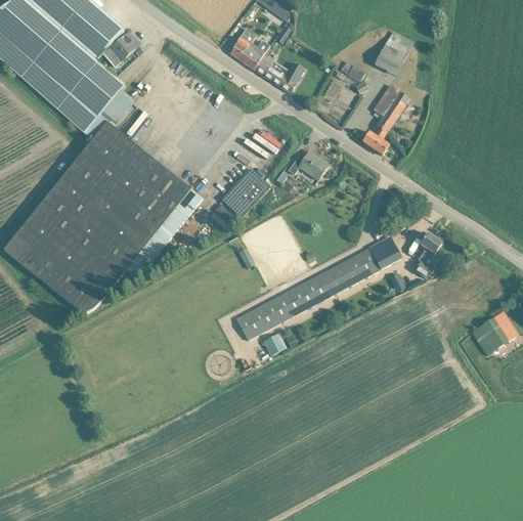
[(125,30),(90,0),(12,0),(0,8),(0,58),(84,133),(99,115),(124,84),(95,59),(125,30)]
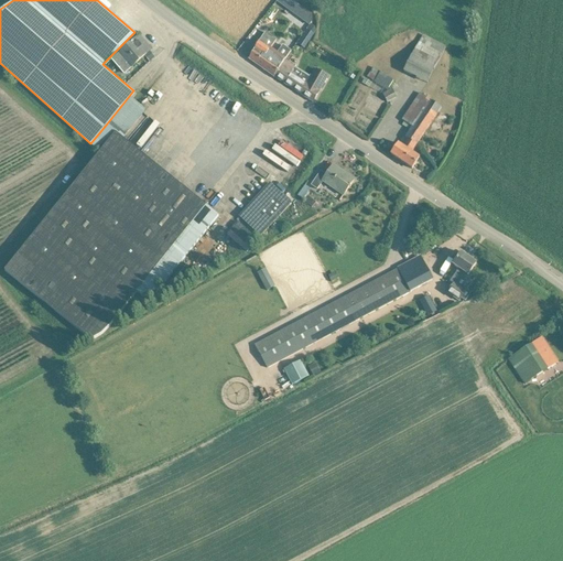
[(296,3),(292,10),(307,22),(310,20),(311,19),(311,18),(311,13),(310,12),(307,11),(296,3)]
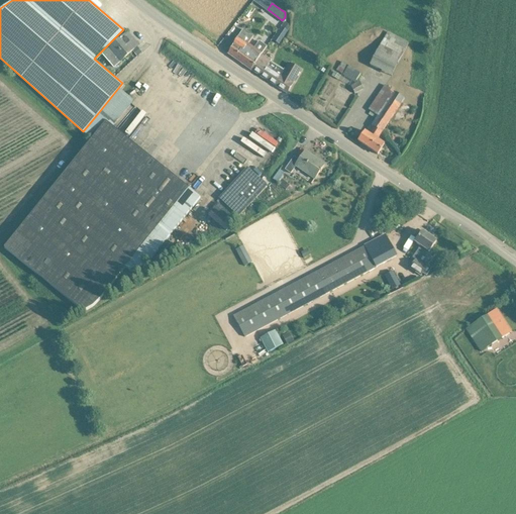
[(244,28),(241,33),(251,39),(254,34),(244,28)]
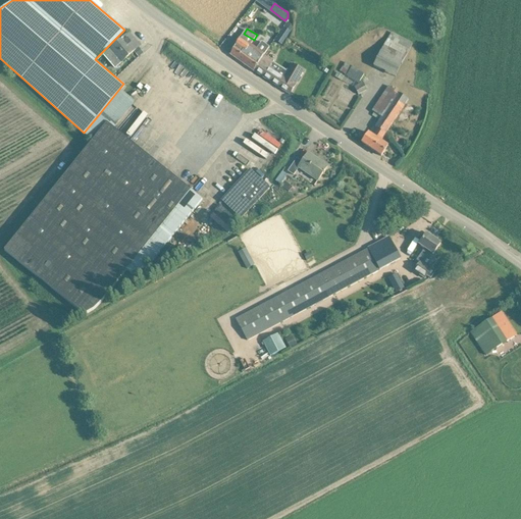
[(126,33),(119,40),(103,53),(114,65),(133,50),(136,47),(137,46),(138,45),(126,33)]
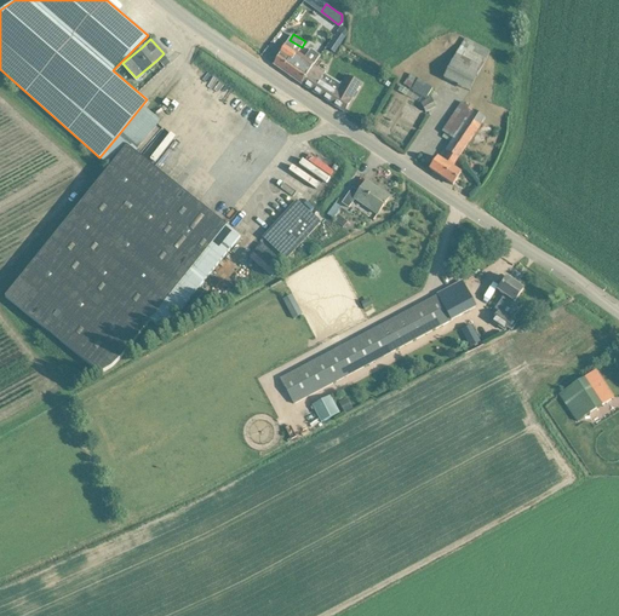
[(284,44),(273,62),(281,68),(288,57),(291,59),(294,52),(288,47),(290,45),(286,41),(284,45),(284,44)]
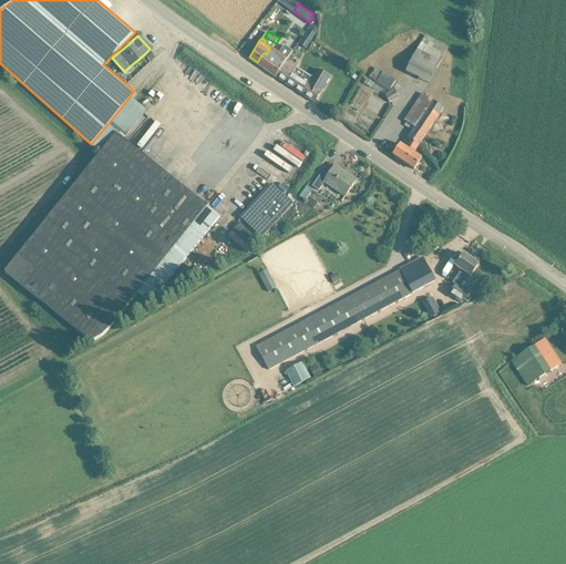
[(264,52),(257,62),(267,68),(276,74),(280,64),(285,58),(286,57),(291,49),(284,43),(277,51),(270,47),(269,48),(266,54),(264,52)]
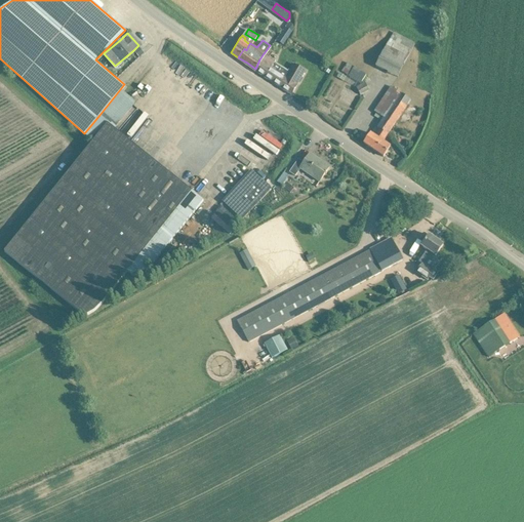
[(136,47),(133,50),(137,54),(142,50),(137,46),(136,47)]
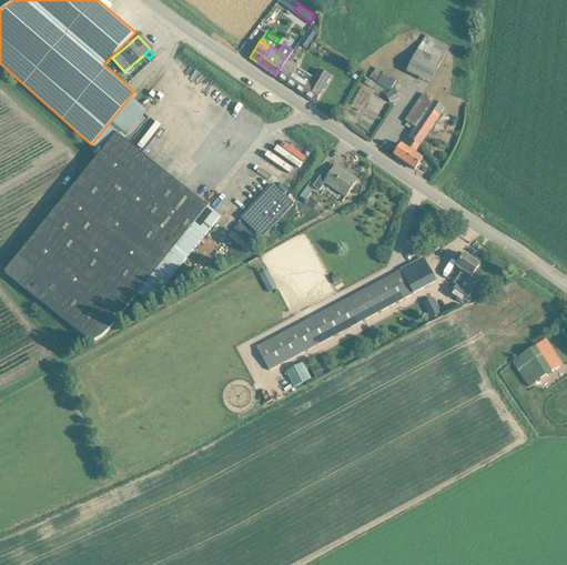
[(281,64),(276,74),(304,93),(314,100),(330,74),(317,68),(313,76),(309,82),(292,72),(296,66),(296,64),(286,58),(285,58),(281,64)]
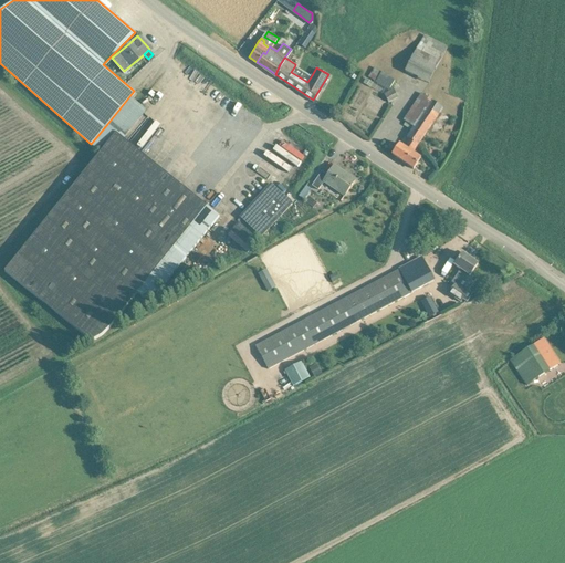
[(390,83),(393,79),(374,65),(367,74),(374,80),(387,87),(390,83)]
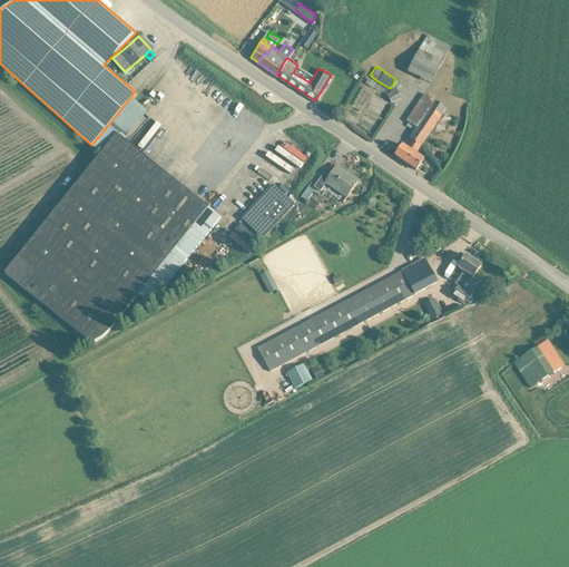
[(155,95),(167,80),(163,76),(149,90),(155,95)]
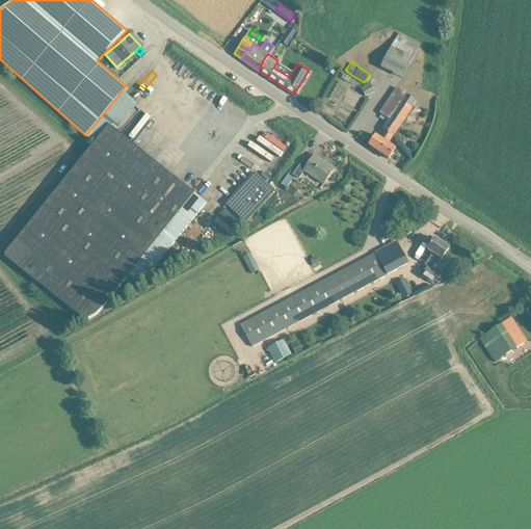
[(369,81),(360,86),(364,95),(373,88),(369,81)]
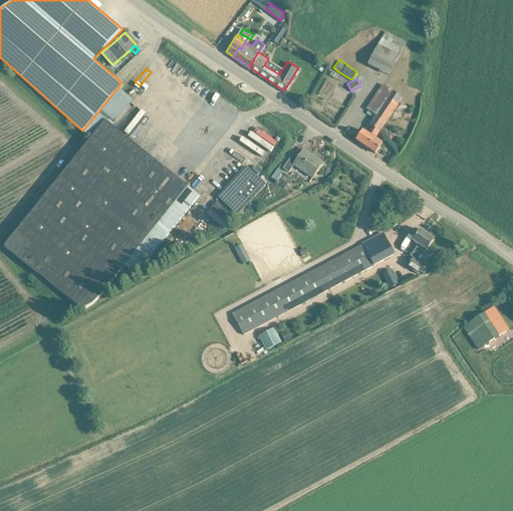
[(378,130),(402,95),(381,83),(365,107),(367,108),(374,113),(373,116),(368,123),(370,124),(366,132),(361,129),(355,139),(374,152),(381,142),(373,137),(378,130)]
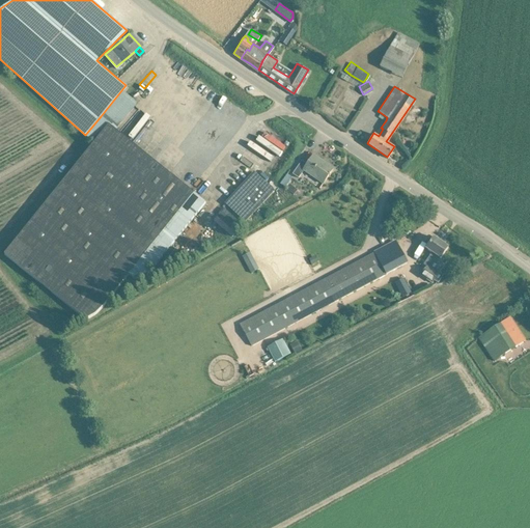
[(143,93),(124,115),(133,122),(152,102),(143,93)]
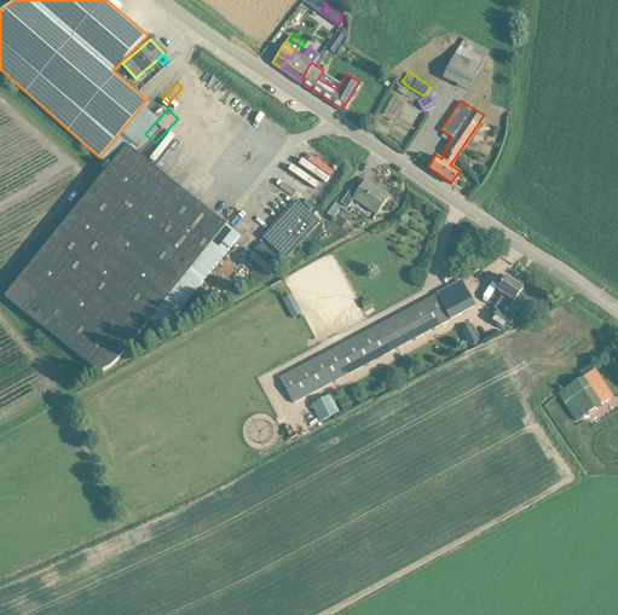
[(238,233),(126,143),(4,295),(99,371),(111,364),(149,318),(154,323),(178,308),(238,233)]
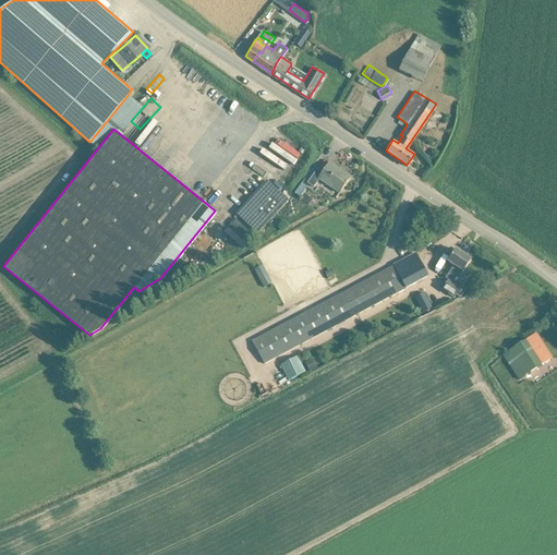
[(269,132),(264,141),(271,145),(277,136),(269,132)]
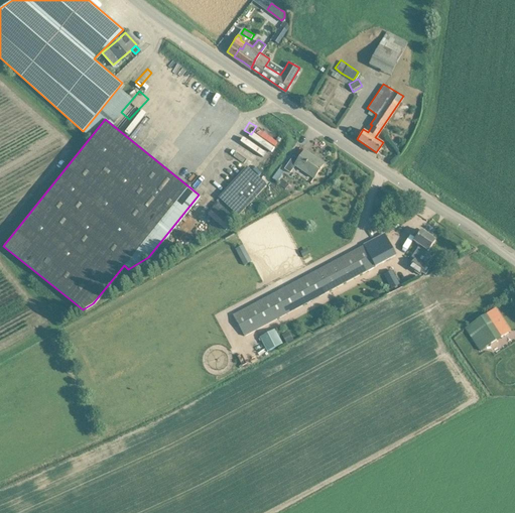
[(176,155),(180,158),(198,138),(194,134),(176,155)]
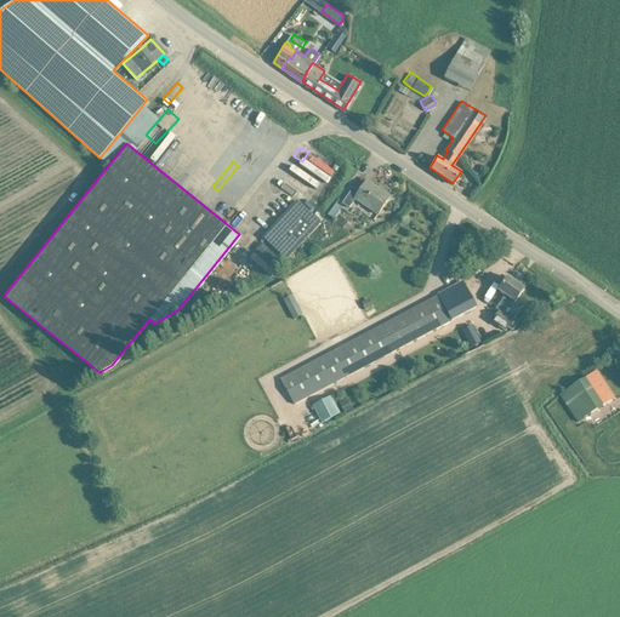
[(375,186),(365,180),(358,189),(352,186),(341,201),(348,206),(354,196),(376,212),(388,195),(388,194),(387,196),(374,187),(375,186)]
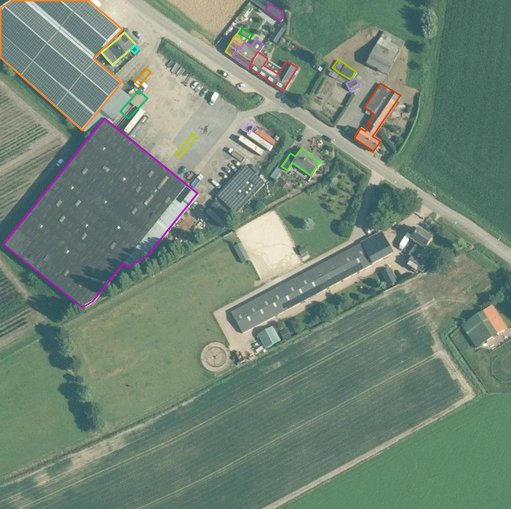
[(244,164),(216,194),(236,212),(263,182),(244,164)]
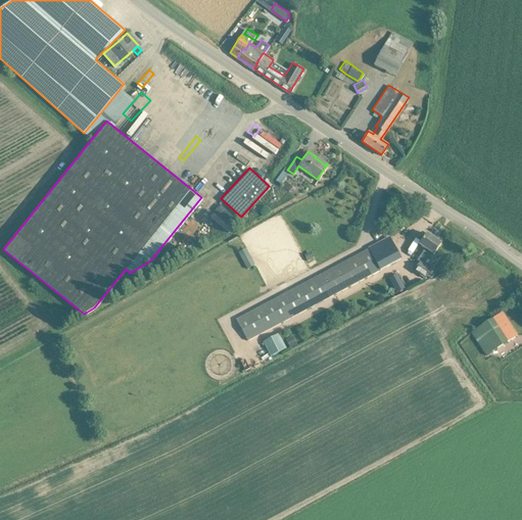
[(282,170),(275,179),(288,190),(291,186),(282,178),(286,173),(282,170)]
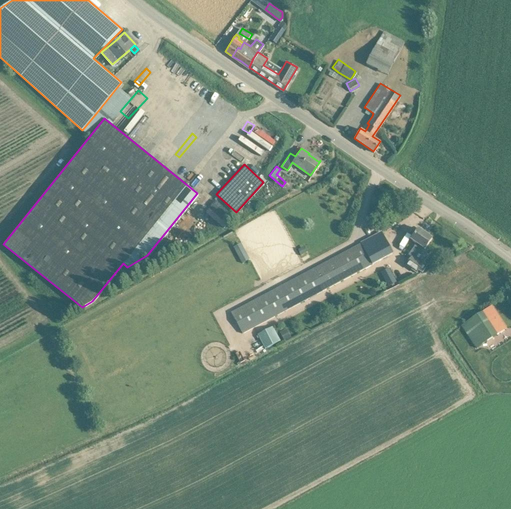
[(232,215),(214,199),(204,210),(222,226),(232,215)]
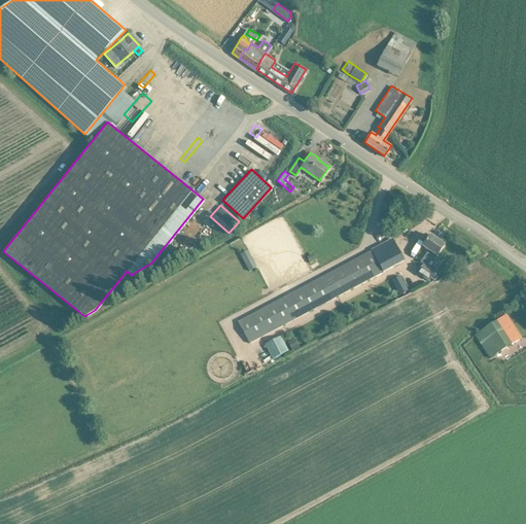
[(417,272),(428,279),(443,257),(437,254),(444,244),(435,238),(436,237),(432,234),(431,235),(429,234),(422,245),(428,249),(420,260),(423,263),(417,272)]
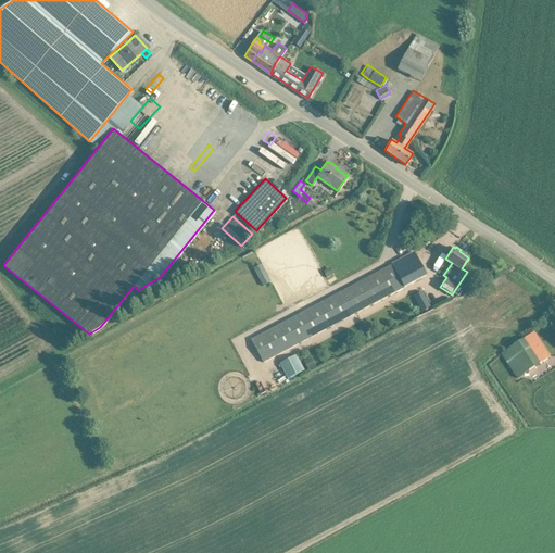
[(413,251),(403,255),(391,262),(391,263),(249,338),(261,361),(415,279),(425,274),(413,251)]
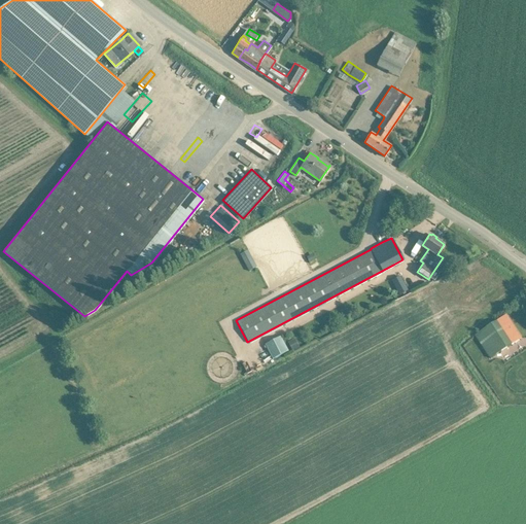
[(406,283),(413,280),(406,268),(399,271),(406,283)]
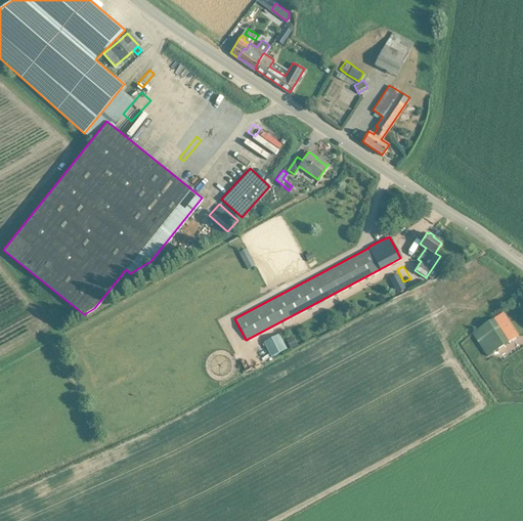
[(396,272),(389,276),(396,291),(404,287),(396,272)]
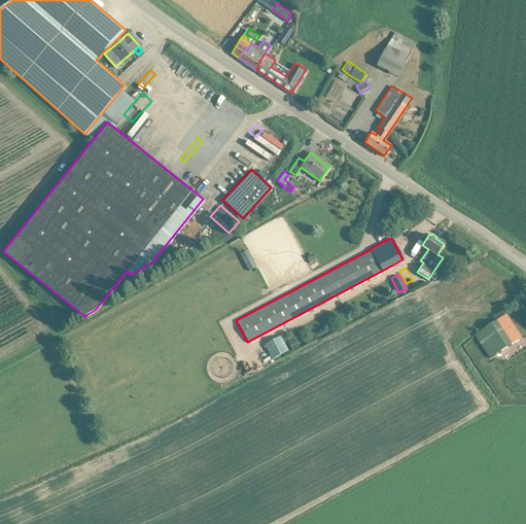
[(504,313),(474,334),(489,356),(519,337),(504,313)]
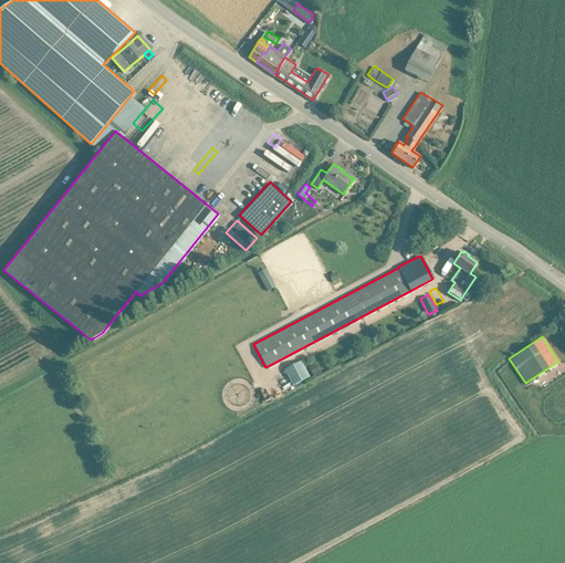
[(292,385),(309,375),(301,360),(283,368),(292,385)]
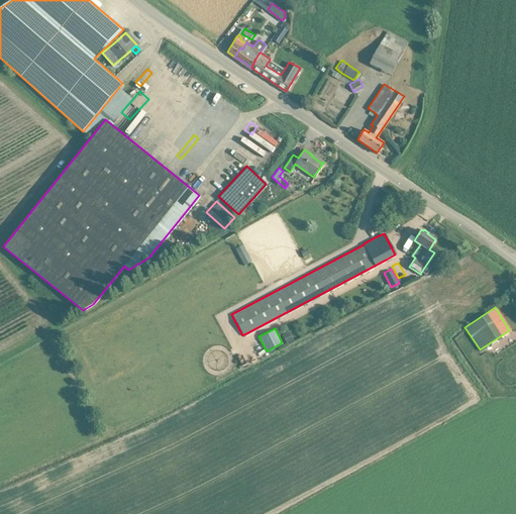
[(502,357),(508,368),(515,363),(515,354),(514,350),(502,357)]
